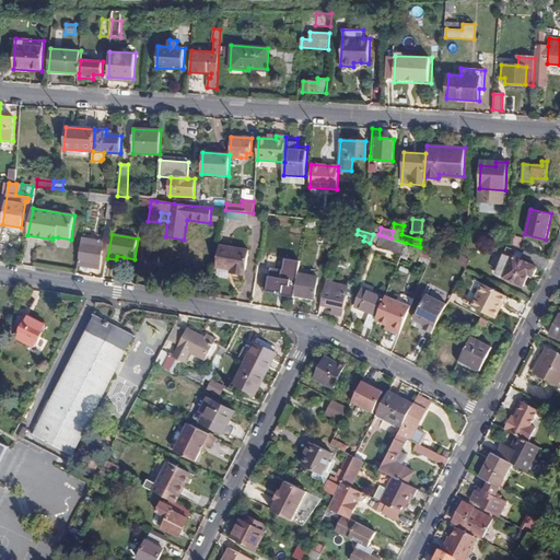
[(512,235),(511,244),(521,247),(523,238),(512,235)]
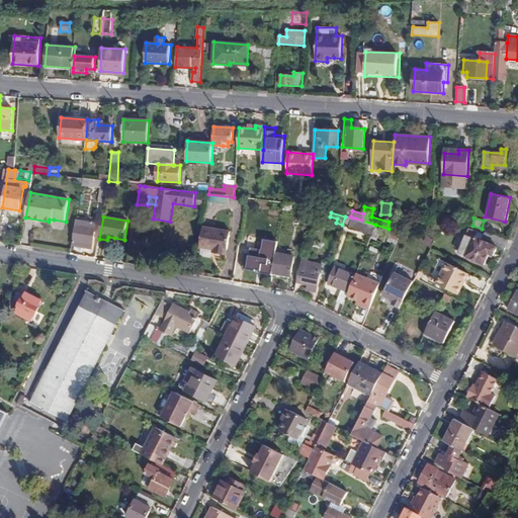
[(373,230),(375,225),(362,221),(356,219),(355,221),(351,220),(349,227),(372,235),(373,230)]
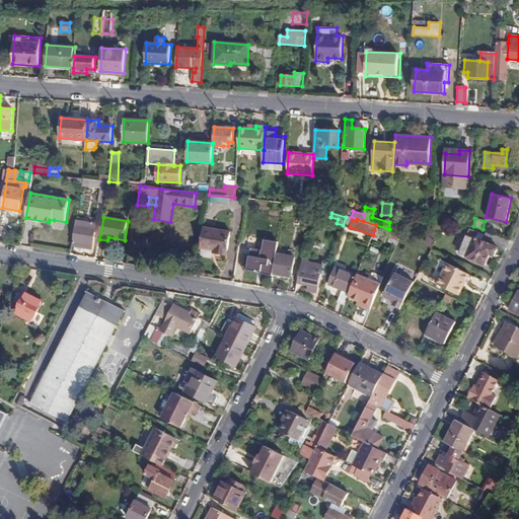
[(74,233),(72,246),(91,249),(96,224),(76,220),(74,233)]
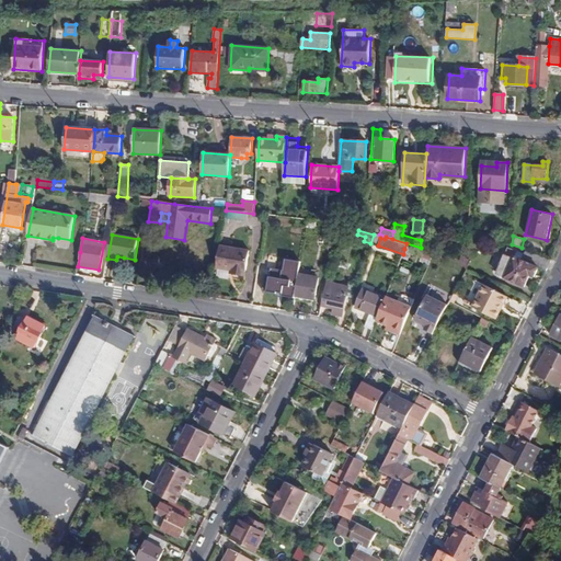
[(430,261),(434,252),(421,248),(407,243),(404,249),(415,253),(415,255),(430,261)]
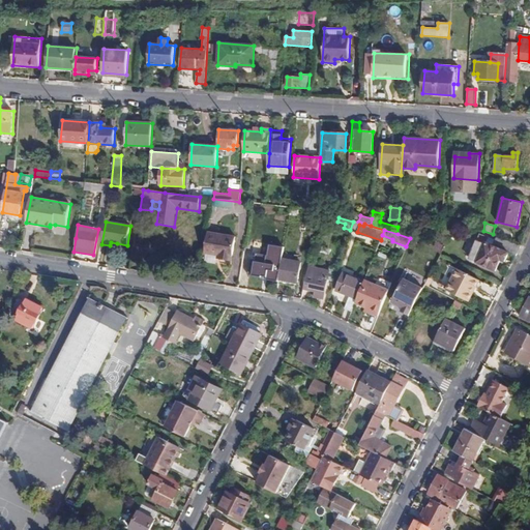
[(236,237),(208,232),(204,254),(217,256),(221,257),(221,259),(233,261),(236,237)]
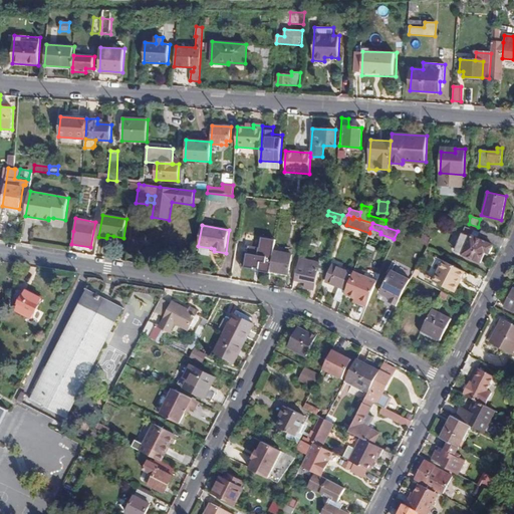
[(432,239),(419,226),(419,238),(428,247),(432,239)]
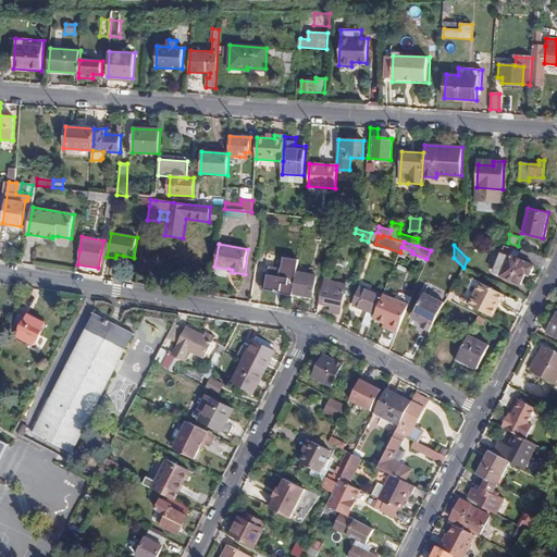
[(542,269),(547,258),(521,248),(520,251),(518,257),(511,254),(514,249),(505,245),(502,252),(493,272),(502,275),(500,275),(521,285),(527,273),(531,275),(534,265),(542,269)]
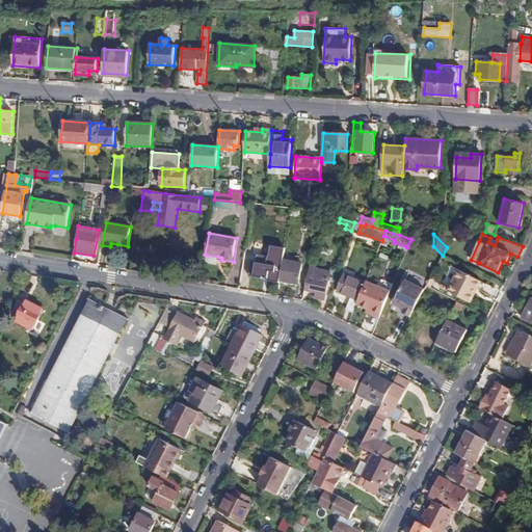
[(386,251),(388,244),(381,242),(379,249),(386,251)]
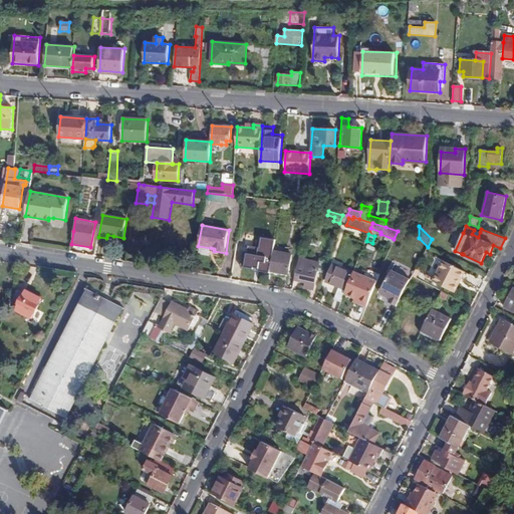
[(244,240),(237,239),(232,271),(245,273),(246,269),(256,270),(259,253),(243,251),(244,240)]
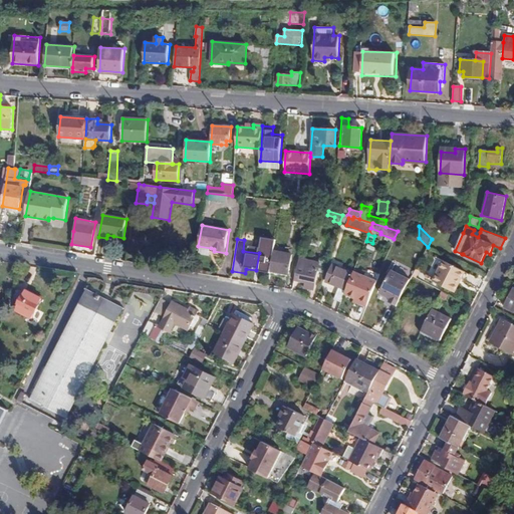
[(273,251),(270,271),(289,274),(292,254),(291,254),(273,251)]
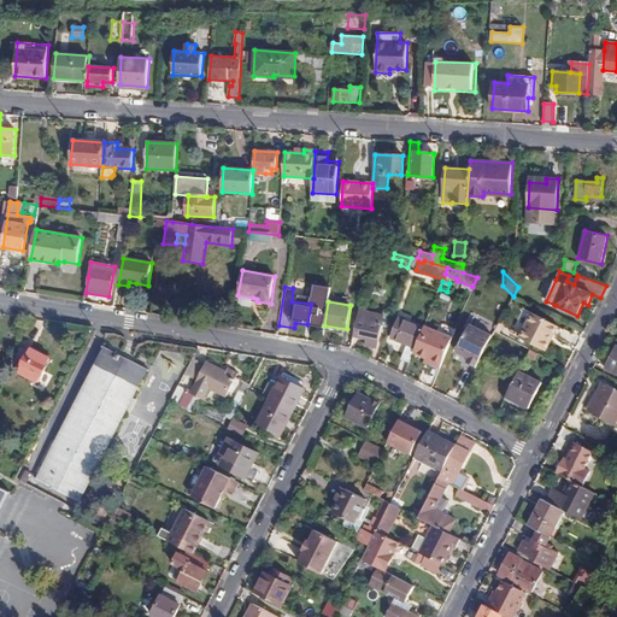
[(385,315),(360,310),(353,336),(366,340),(365,346),(376,348),(382,325),(385,315)]
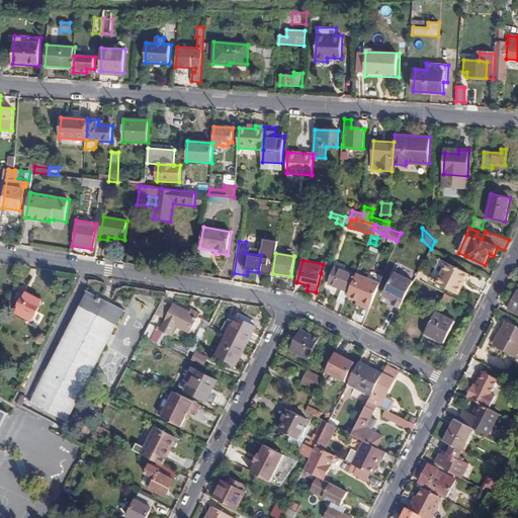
[(323,260),(323,264),(321,273),(327,274),(329,262),(323,260)]
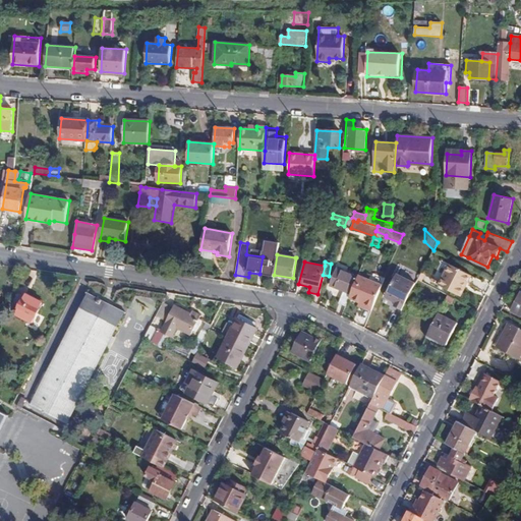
[(472,276),(450,265),(440,285),(462,296),(472,276)]
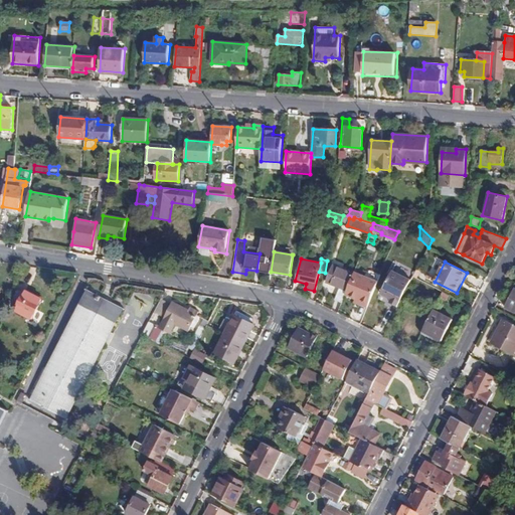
[(334,300),(342,303),(345,294),(354,273),(333,265),(326,283),(339,288),(334,300)]
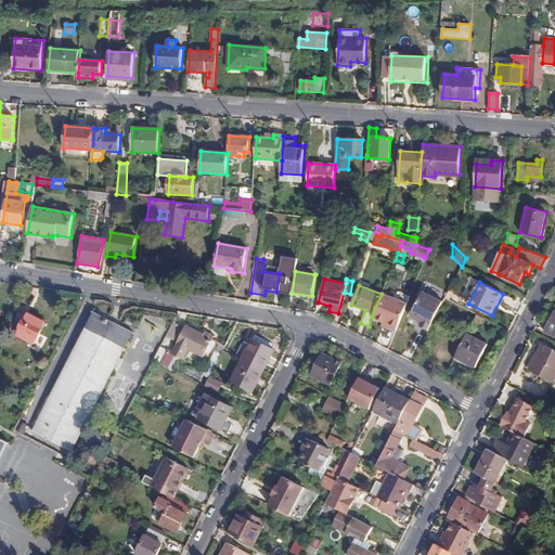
[(443,301),(423,292),(410,317),(422,323),(421,326),(429,331),(443,301)]
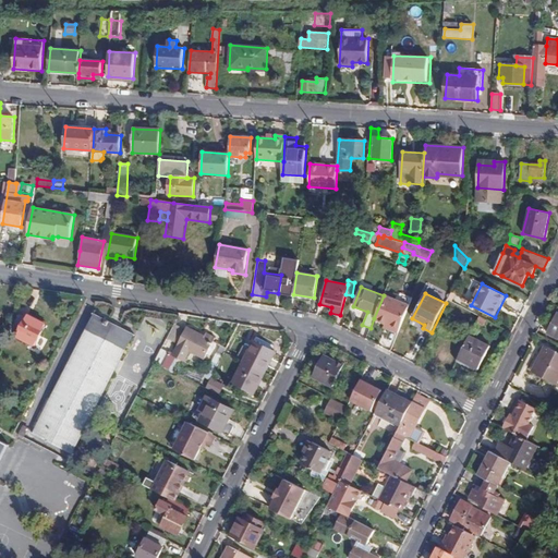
[(387,298),(384,295),(374,318),(378,320),(387,298)]
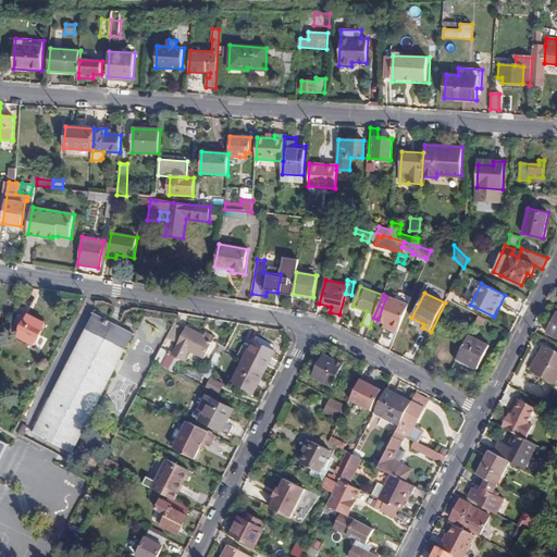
[(386,297),(378,320),(385,322),(391,324),(388,329),(397,332),(408,305),(386,297)]
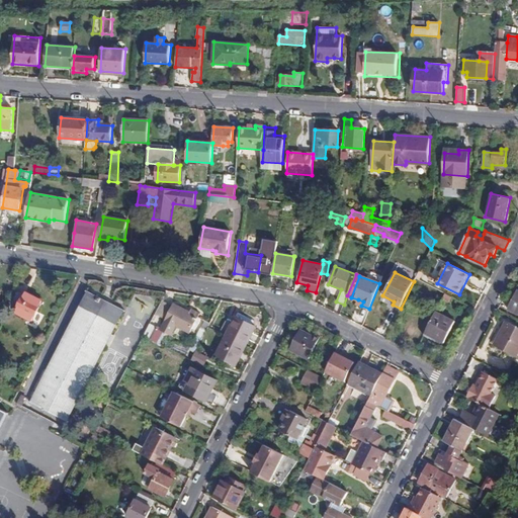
[(443,297),(422,285),(410,309),(422,316),(421,319),(430,324),(436,312),(443,298),(443,297)]
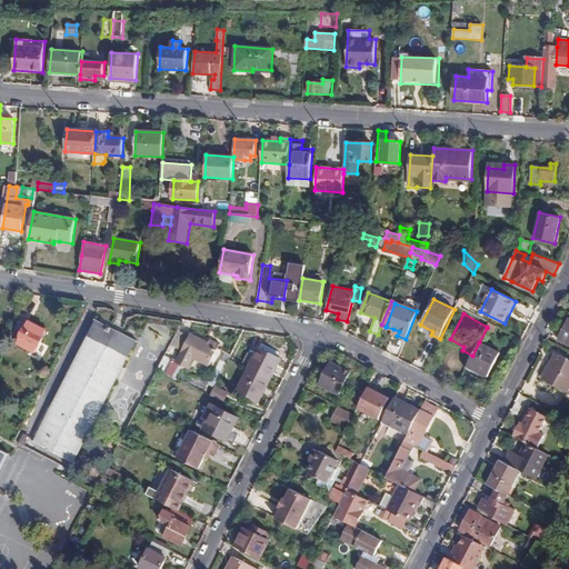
[(96,319),(53,402),(95,423),(138,340),(96,319)]
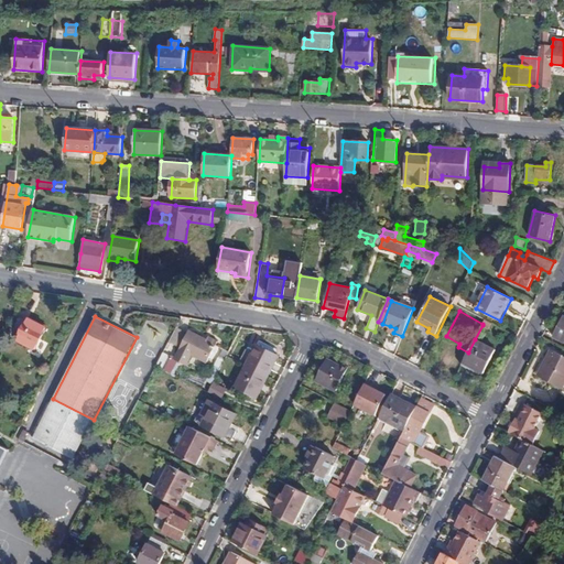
[(563,342),(563,316),(554,337),(563,342)]
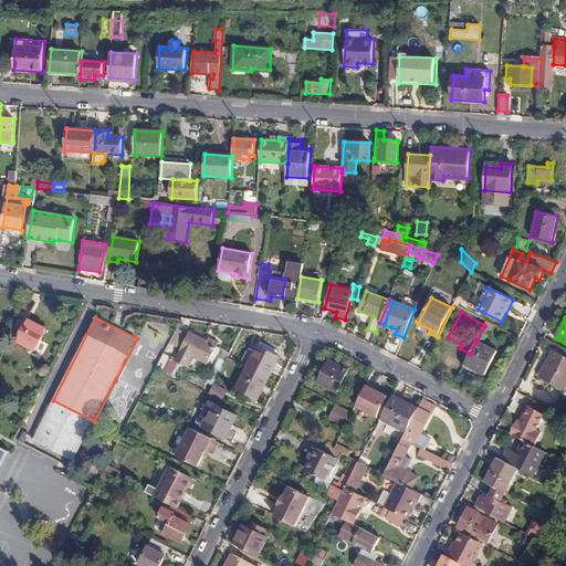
[(34,349),(45,328),(30,320),(28,324),(19,320),(10,336),(19,341),(19,342),(34,349)]
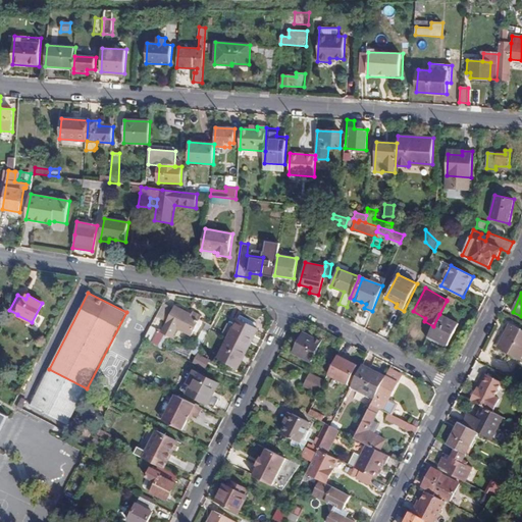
[(453,304),(455,299),(449,296),(447,300),(447,301),(453,304)]
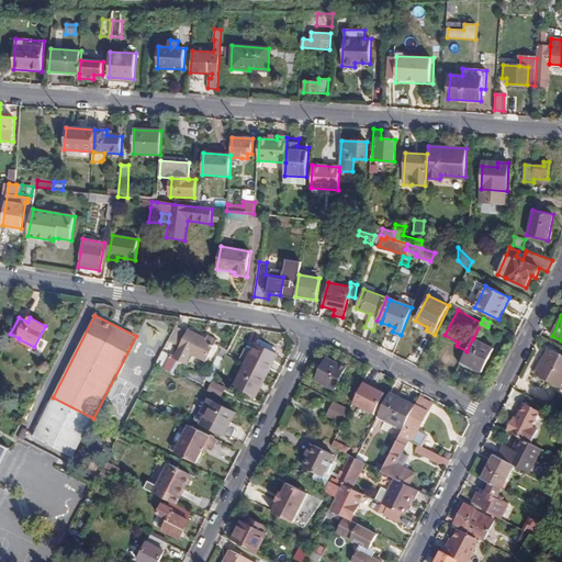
[(184,330),(176,326),(168,341),(177,345),(184,330)]
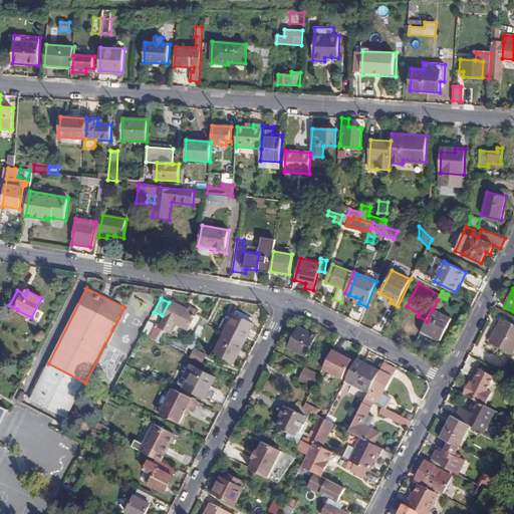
[(161,326),(149,321),(143,333),(157,340),(163,328),(170,332),(175,323),(188,330),(198,311),(191,307),(190,310),(173,301),(161,326)]
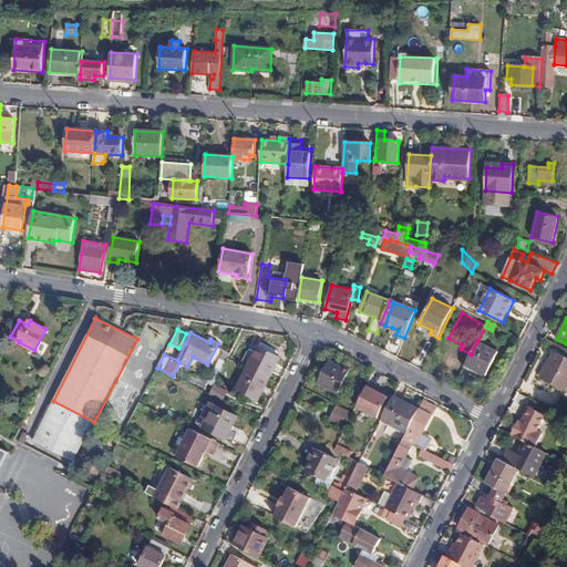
[(471,354),(465,366),(486,375),(498,351),(477,341),(471,354)]
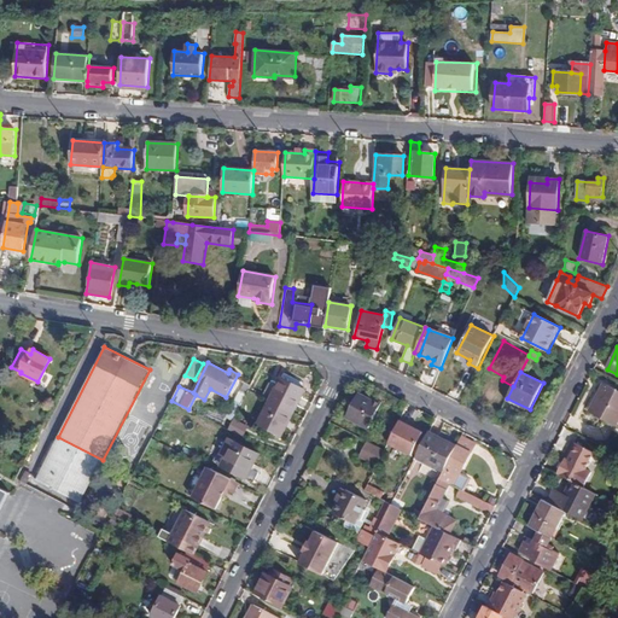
[(269,400),(293,413),(305,391),(281,378),(269,400)]
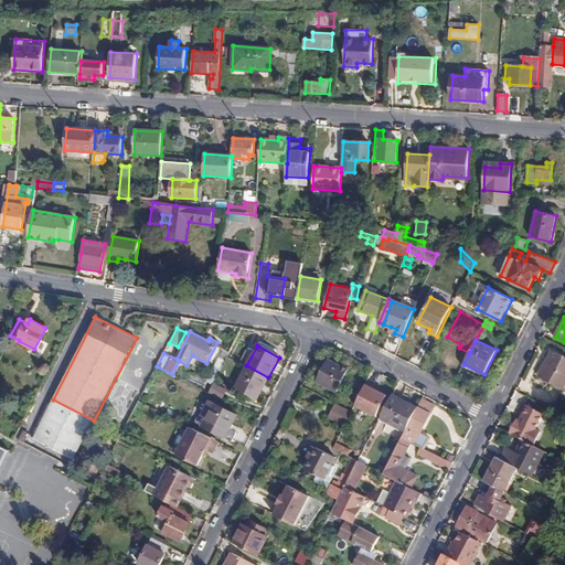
[(227,355),(230,353),(223,349),(208,379),(214,382),(227,355)]
